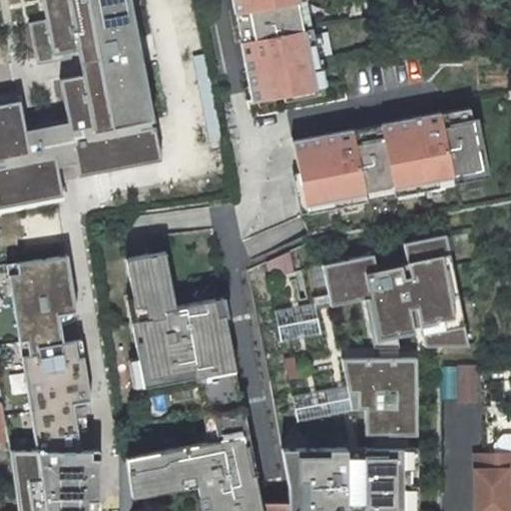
[(89,0),(114,129),(155,121),(143,58),(142,56),(144,56),(142,47),(141,47),(140,46),(131,0),(89,0)]
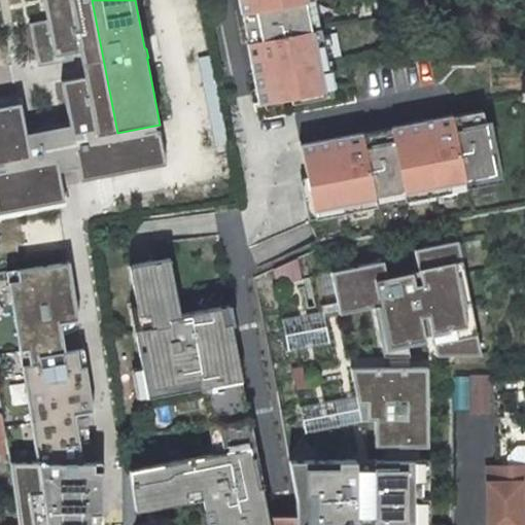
[(237,0),(241,14),(242,14),(247,43),(246,43),(257,105),(322,93),(316,63),(326,61),(320,29),(310,31),(305,0),(304,0),(237,0)]
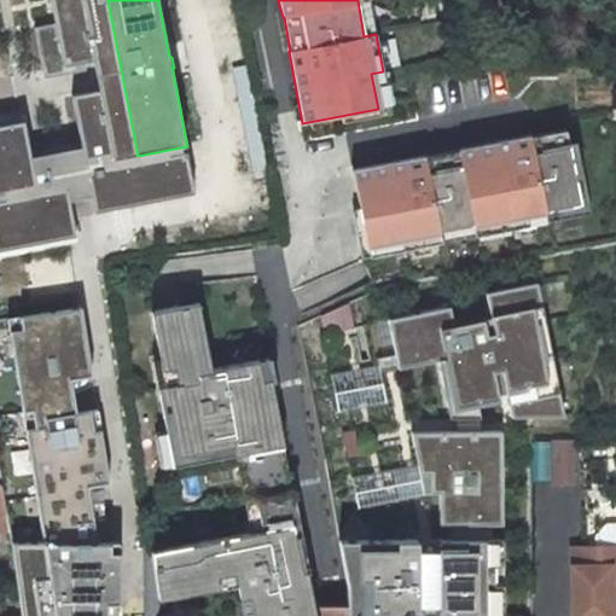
[(368,0),(359,0),(358,0),(364,36),(376,34),(368,0)]
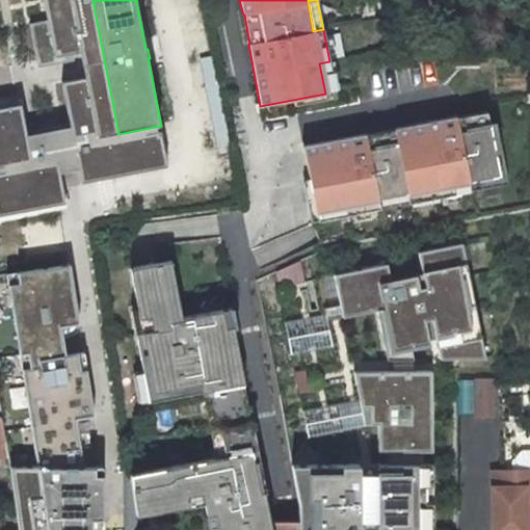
[(158,45),(146,48),(147,49),(148,49),(150,58),(148,58),(149,60),(160,58),(158,45)]
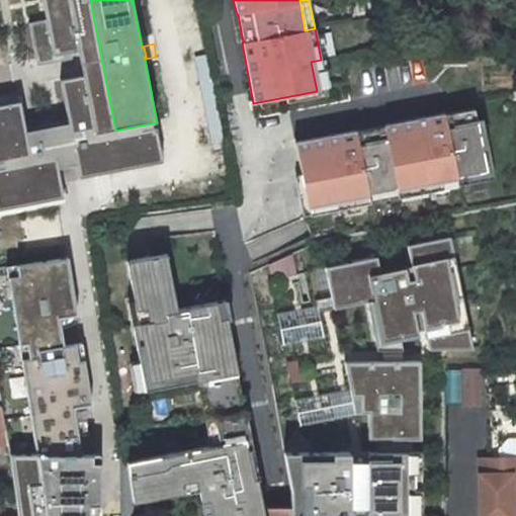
[(321,60),(311,62),(317,91),(327,89),(321,60)]
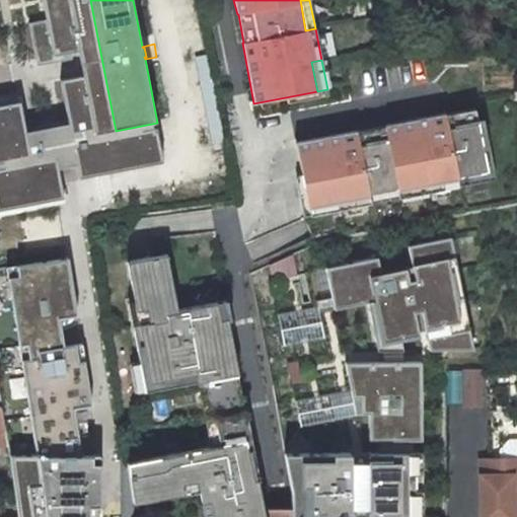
[(20,104),(0,107),(0,213),(61,198),(63,198),(62,180),(165,162),(157,123),(116,131),(95,134),(84,77),(62,82),(69,124),(27,130),(20,104)]
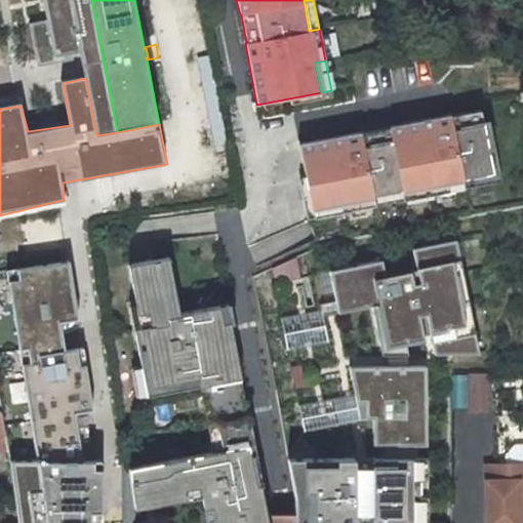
[(361,132),(299,144),(313,208),(342,202),(344,212),(375,206),(374,196),(432,186),(434,195),(466,189),(464,179),(493,173),(481,110),(451,116),(450,115),(390,127),(390,128),(361,133),(361,132)]
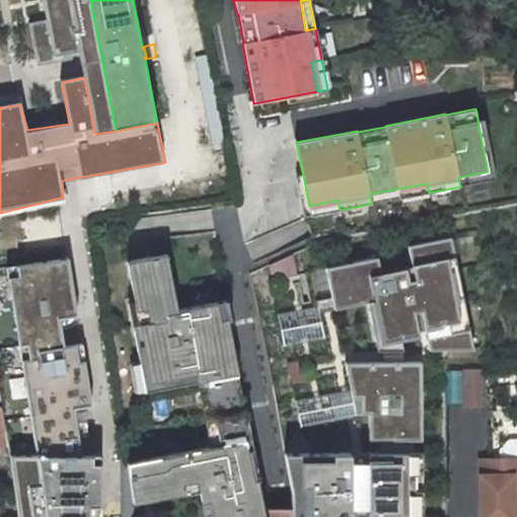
[(488,171),(458,177),(460,187),(490,181),(488,171)]
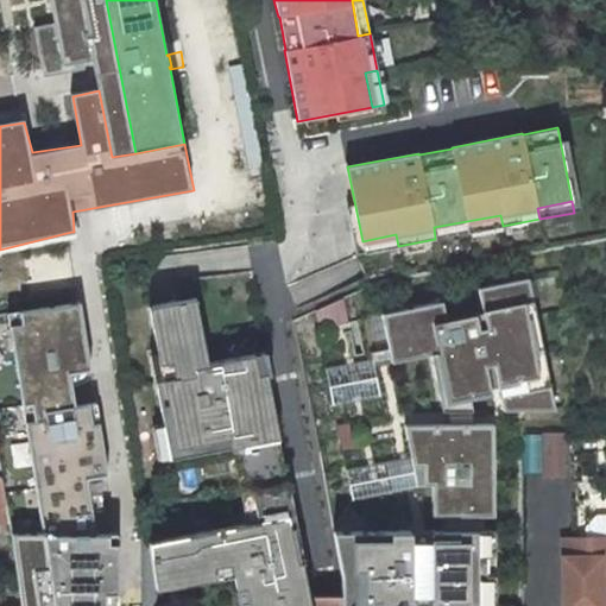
[(500,215),(434,227),(435,239),(503,226),(500,215)]
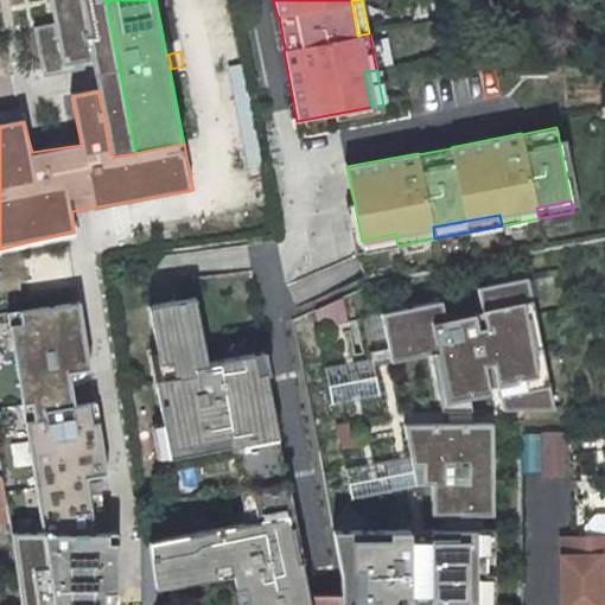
[(395,234),(362,241),(363,253),(397,246),(395,234)]
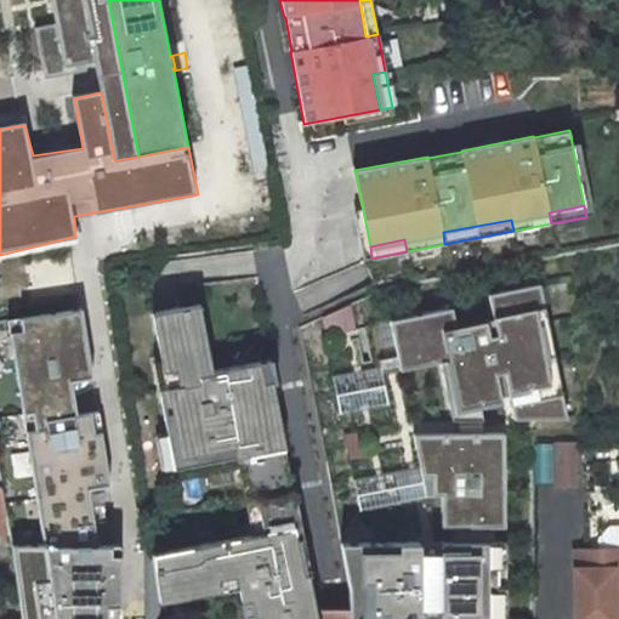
[(540,287),(489,296),(495,321),(458,329),(454,311),(392,323),(399,359),(420,356),(422,368),(442,364),(452,412),(504,402),(503,398),(510,397),(516,421),(557,421),(555,404),(564,403),(540,287)]
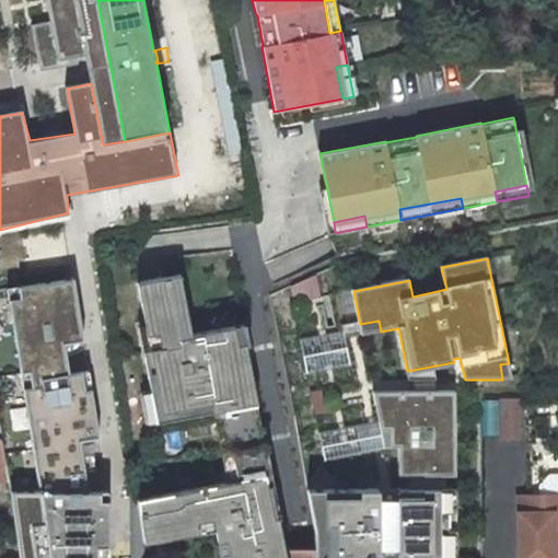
[(323,301),(317,277),(292,289),(295,306),(323,301)]
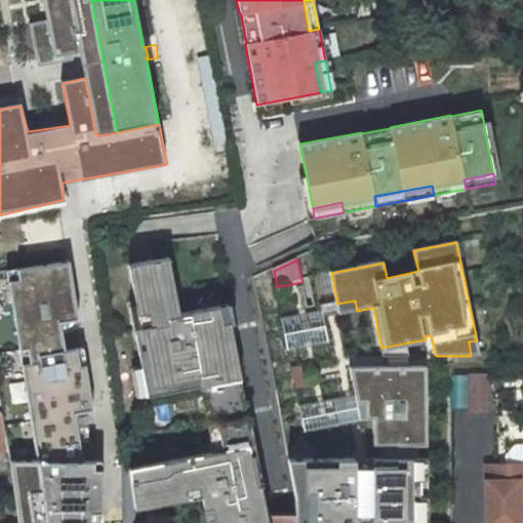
[(169,260),(129,268),(138,317),(150,315),(152,328),(142,330),(135,331),(149,399),(211,388),(212,397),(224,452),(215,454),(129,470),(136,510),(191,499),(189,490),(204,487),(206,497),(208,510),(216,508),(218,522),(295,522),(295,515),(285,515),(276,515),(270,515),(264,486),(266,485),(251,417),(250,418),(243,381),(244,381),(230,308),(180,317),(169,260)]
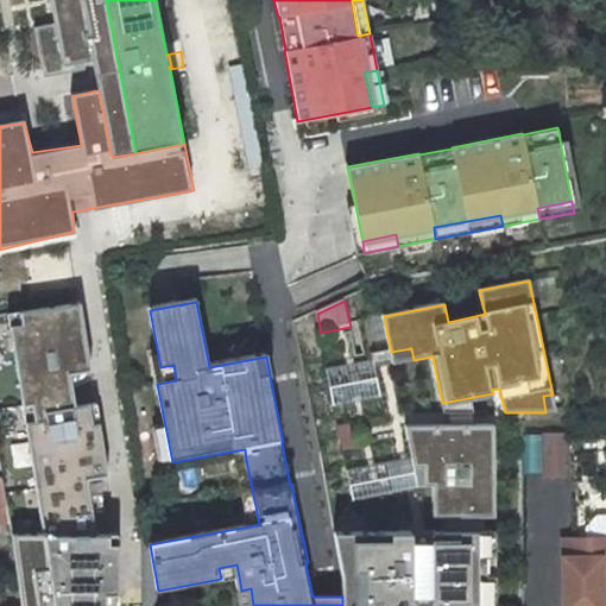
[(92,370),(82,305),(11,314),(45,535),(12,535),(21,605),(120,605),(122,535),(98,534),(88,480),(111,475),(98,403),(79,405),(71,373),(92,370)]
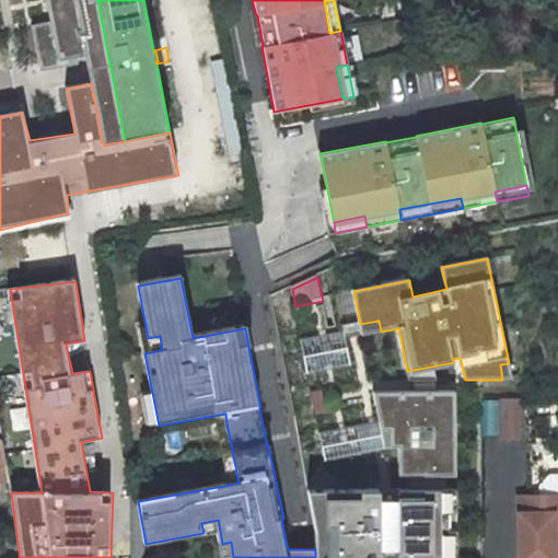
[(379,321),(360,324),(362,336),(381,332),(379,321)]
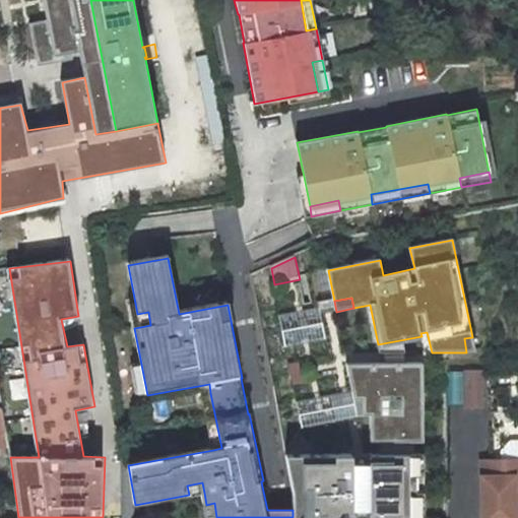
[(286,348),(326,340),(321,310),(280,318),(286,348)]
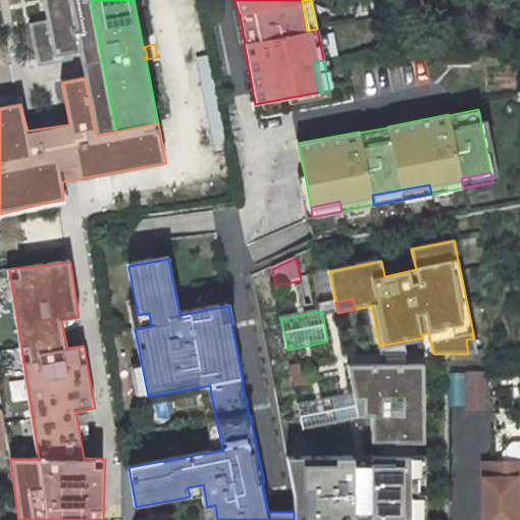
[(149,313),(138,315),(141,328),(151,326),(149,313)]
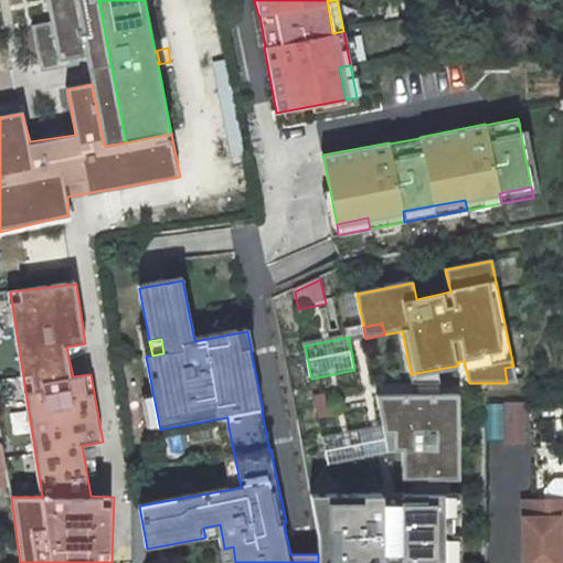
[(518,383),(513,367),(505,368),(507,383),(518,383)]
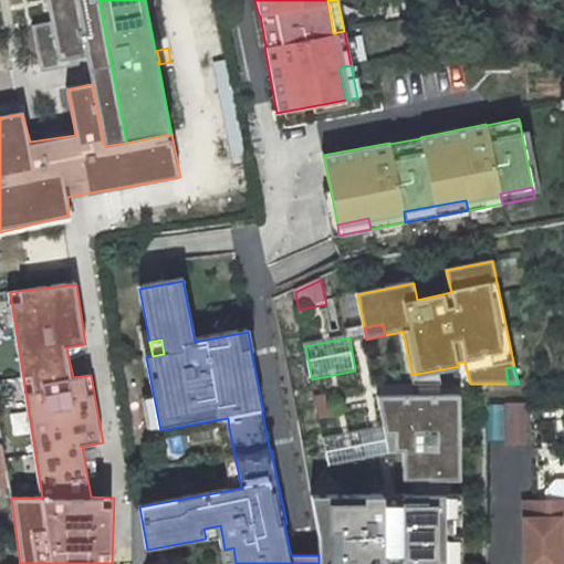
[(325,397),(316,399),(321,423),(330,420),(325,397)]
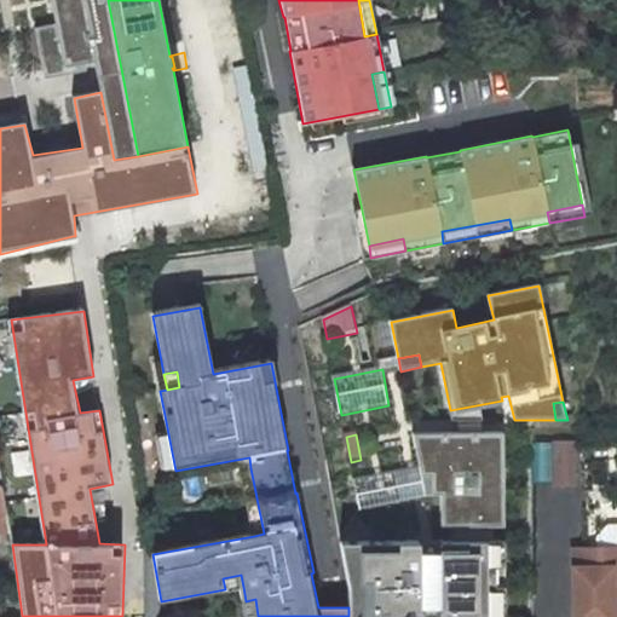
[(505,529),(503,434),(414,436),(421,470),(426,496),(442,495),(443,529),(505,529)]
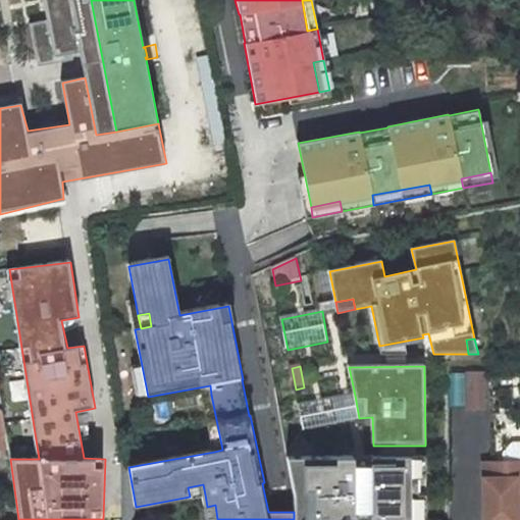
[(484,410),(484,371),(465,371),(466,410),(484,410)]
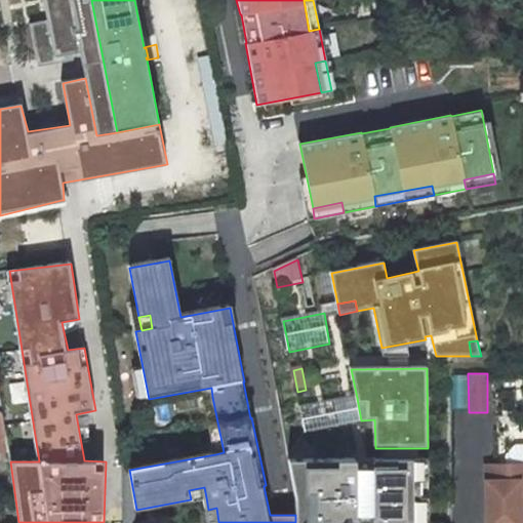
[(449,409),(466,409),(467,375),(450,375),(449,409)]
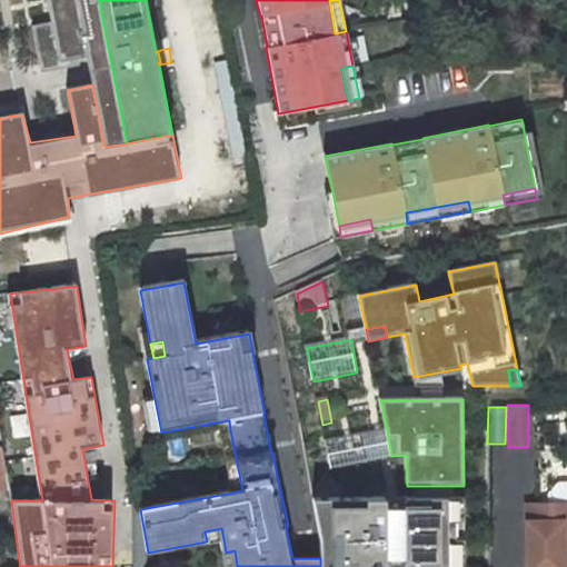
[(230,430),(221,431),(234,493),(242,490),(230,430)]
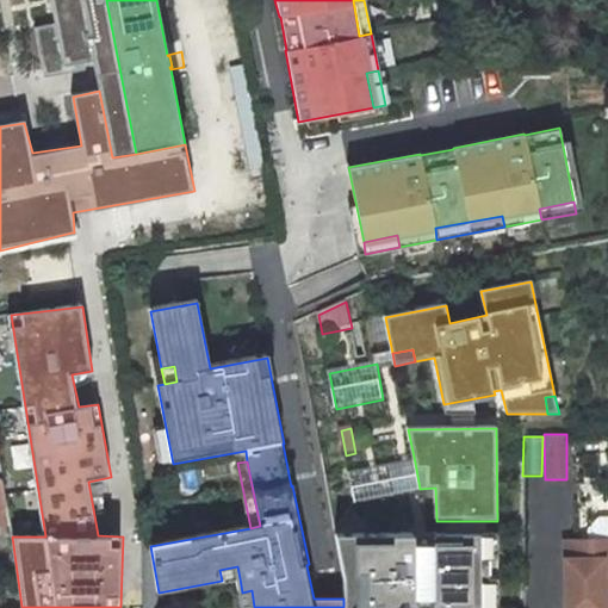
[(351,476),(355,504),(395,496),(420,491),(420,489),(415,463),(351,476)]
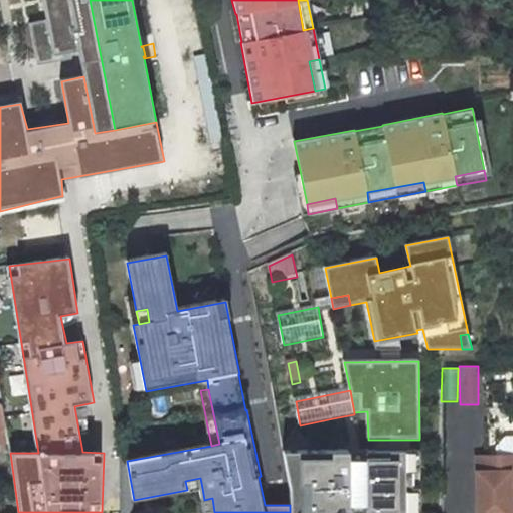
[(3,407),(0,407),(0,445),(9,444),(3,407)]
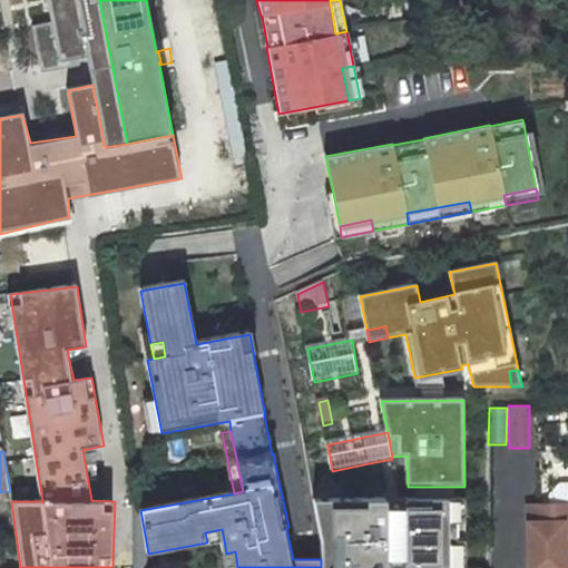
[(466,567),(466,499),(408,499),(408,567),(466,567)]
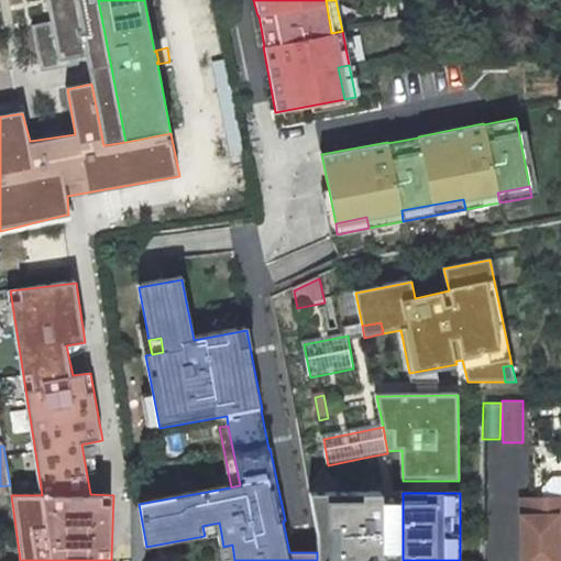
[(309,495),(310,502),(316,530),(317,552),(317,560),(382,560),(382,535),(382,494),(309,495)]
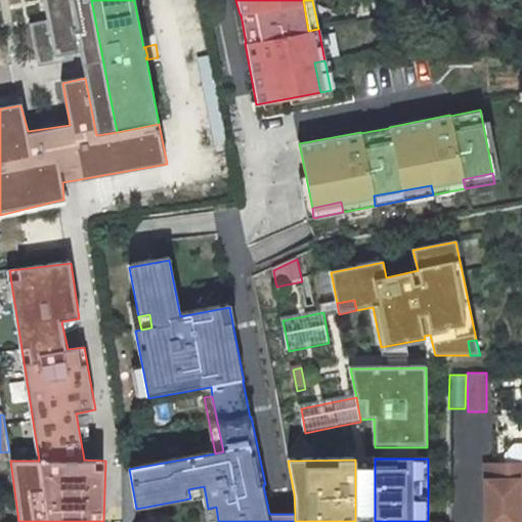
[(521,466),(506,466),(506,482),(487,482),(487,521),(521,521),(521,466)]
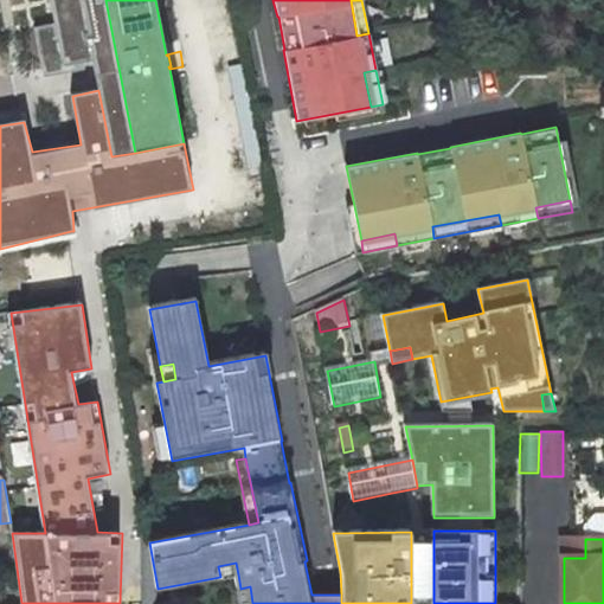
[(585,539),(564,540),(564,558),(585,558),(585,539)]
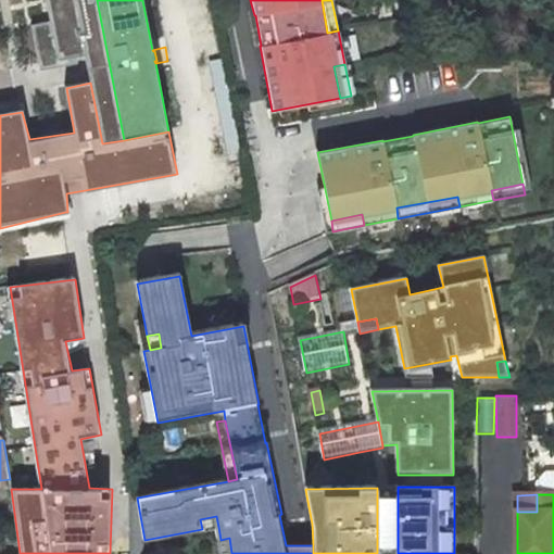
[(216,516),(200,519),(202,529),(218,527),(216,516)]
